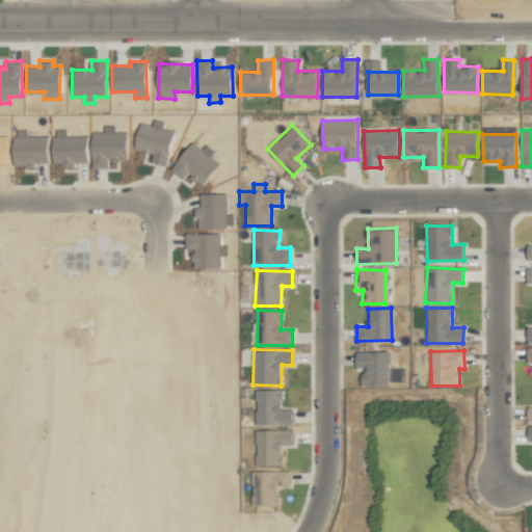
[(364,386),(389,386),(390,352),(356,351),(356,367),(364,367),(364,386)]
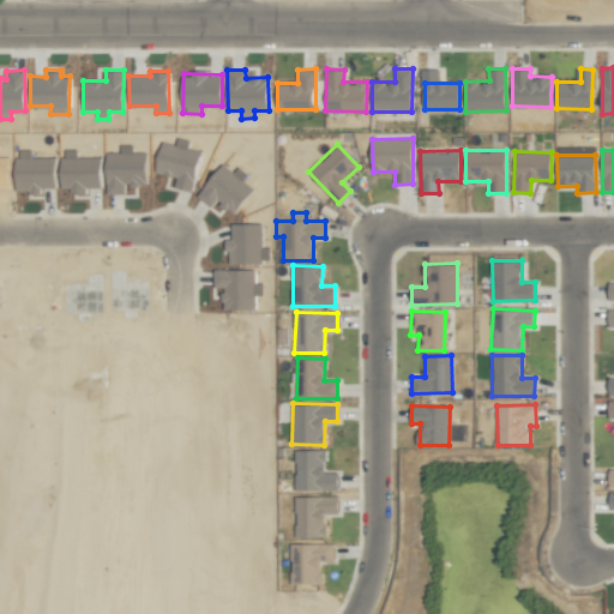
[(338,489),(338,471),(325,471),(325,450),(295,450),(296,491),(338,489)]
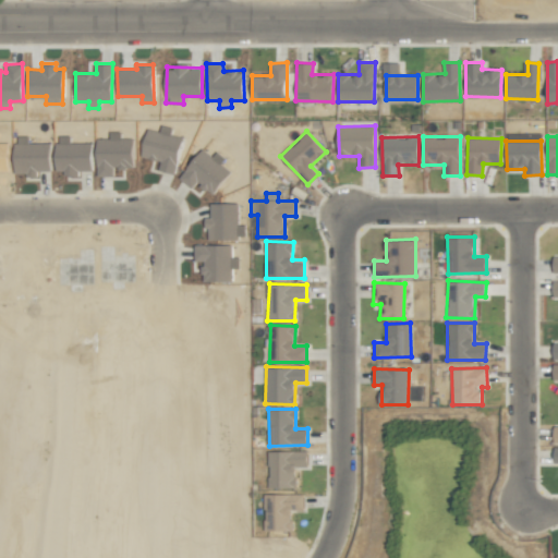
[(306,450),(268,451),(269,488),(296,487),(295,466),(307,466),(306,450)]
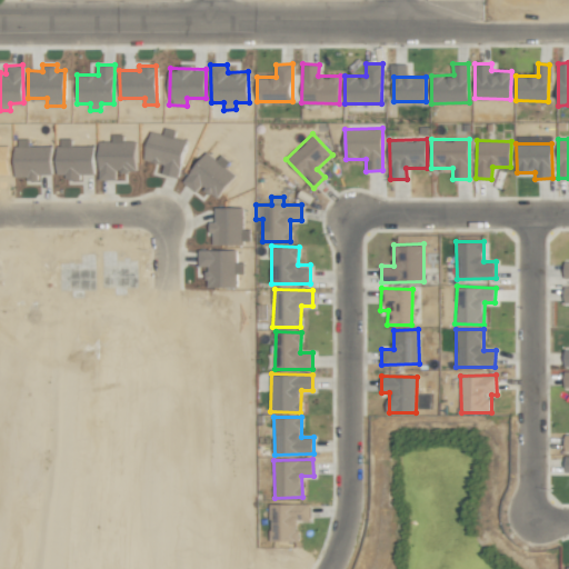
[(298,540),(297,520),(309,520),(309,503),(277,503),(277,518),(276,518),(276,541),(298,540)]
